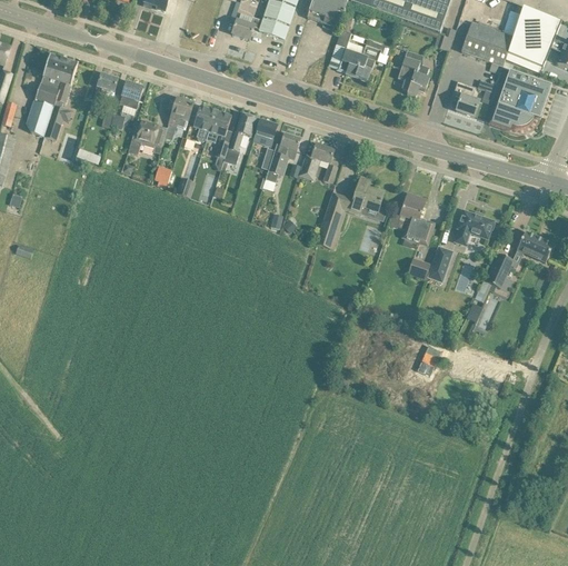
[(143,0),(143,1),(157,6),(156,8),(163,10),(166,3),(167,0),(143,0)]
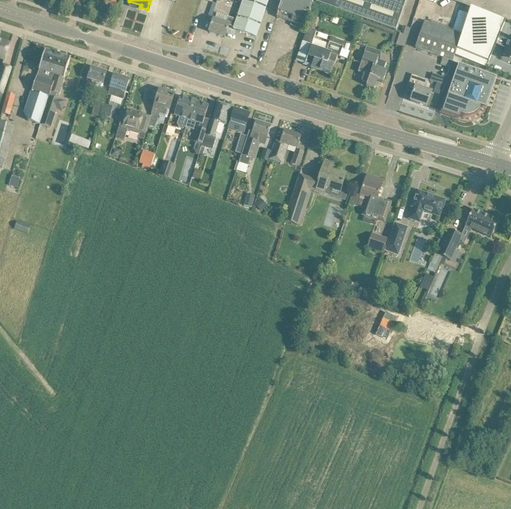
[(241,0),(235,17),(233,25),(232,26),(255,34),(266,0),(241,0)]
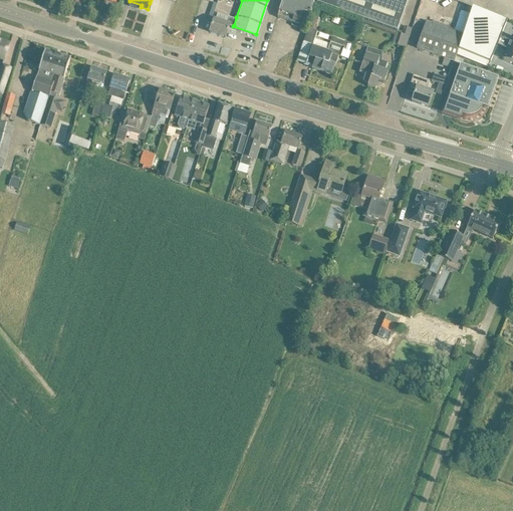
[(280,0),(276,14),(291,19),(290,22),(297,25),(298,22),(300,17),(306,19),(312,0),(280,0)]
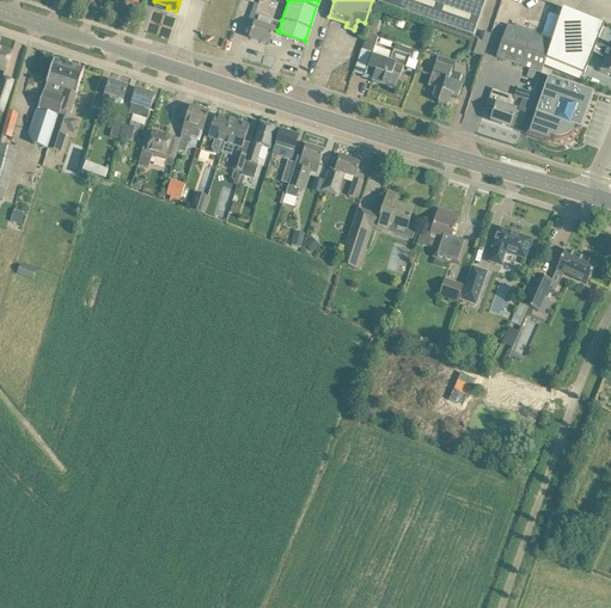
[(377,0),(472,34),(483,0),(377,0)]
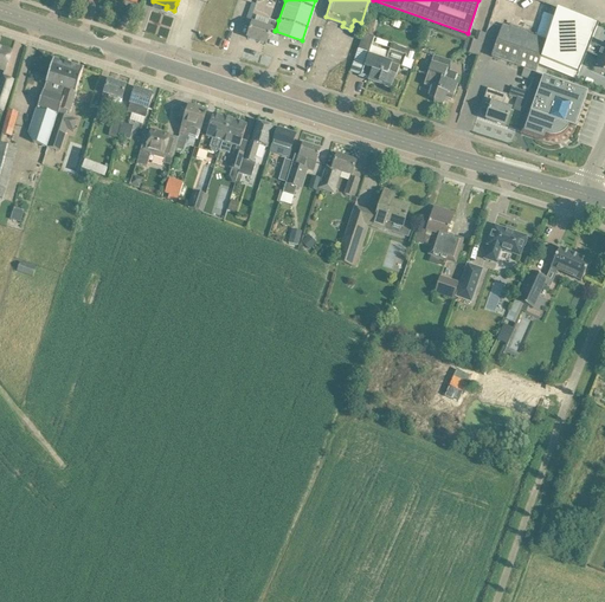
[(555,5),(538,63),(574,77),(585,50),(589,41),(597,21),(555,5)]
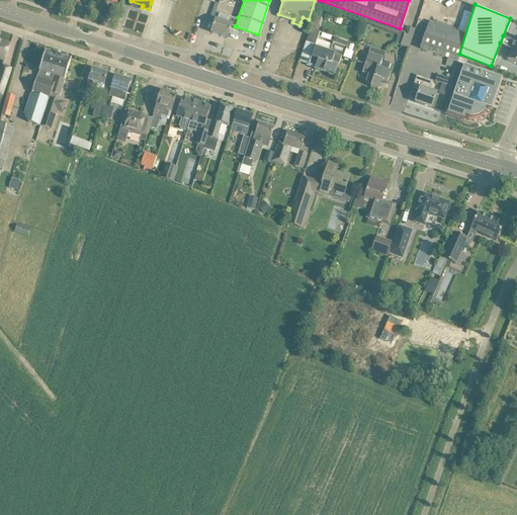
[(231,23),(236,25),(238,17),(229,14),(227,21),(214,17),(210,29),(227,35),(231,23)]
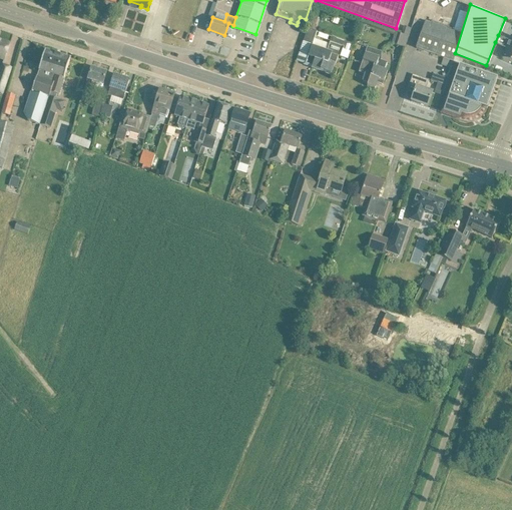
[(440,62),(450,66),(461,31),(446,26),(447,23),(430,18),(429,20),(424,19),(415,46),(442,56),(440,62)]
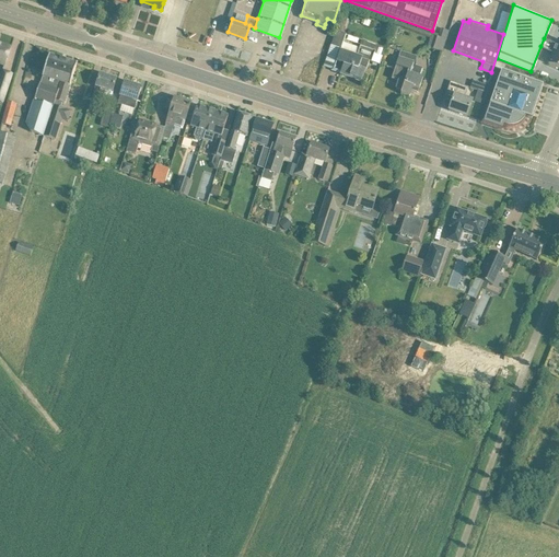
[(445,37),(449,30),(440,26),(438,34),(445,37)]
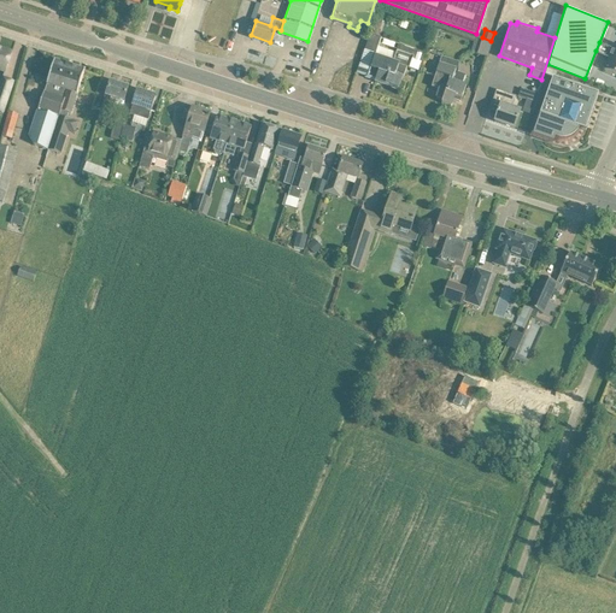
[(380,35),(369,31),(363,47),(374,51),(380,35)]
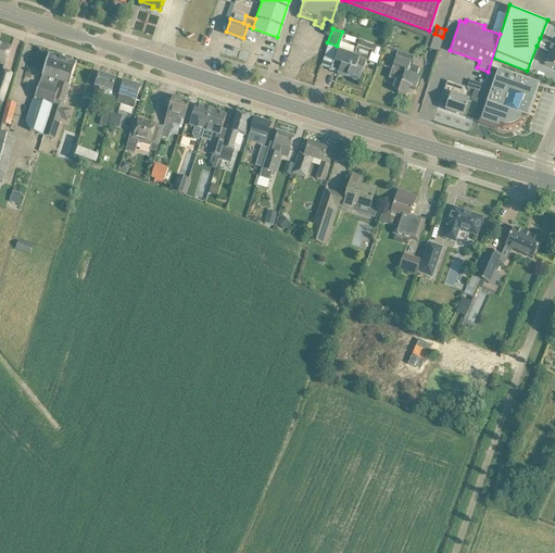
[(442,37),(434,34),(428,32),(424,44),(439,50),(442,37)]
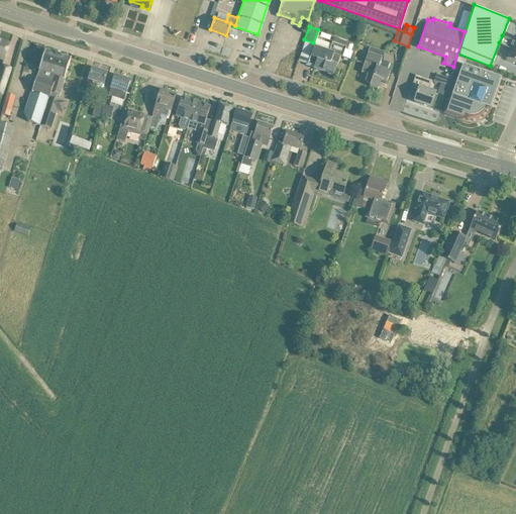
[(348,58),(354,42),(333,34),(328,49),(313,44),(312,45),(309,55),(316,57),(313,65),(332,72),(335,62),(337,62),(339,55),(348,58)]
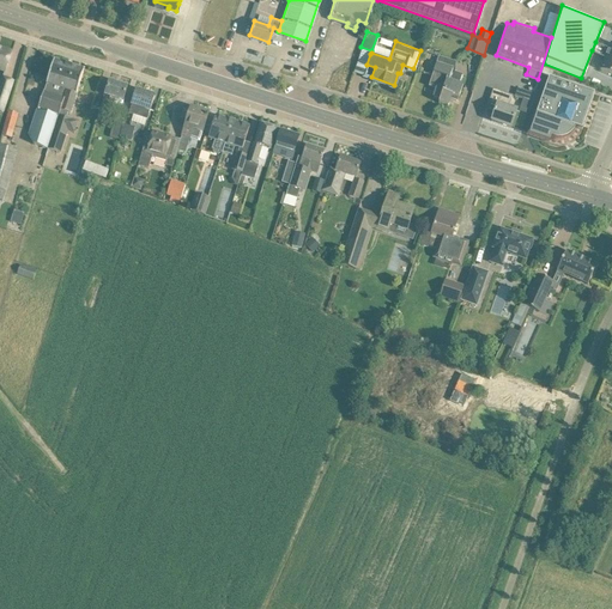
[(599,67),(611,72),(611,41),(610,41),(599,67)]
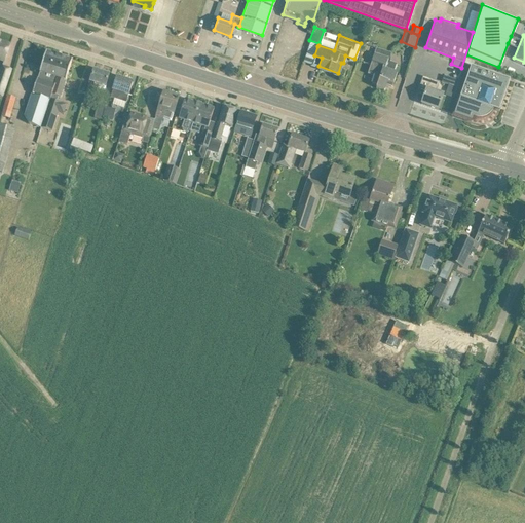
[(0,58),(3,59),(9,42),(0,38),(0,58)]
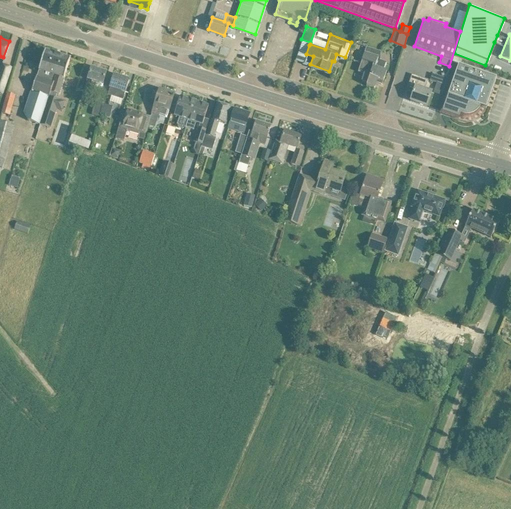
[(55,51),(44,48),(23,112),(27,118),(39,122),(48,94),(50,90),(55,73),(49,71),(55,51)]
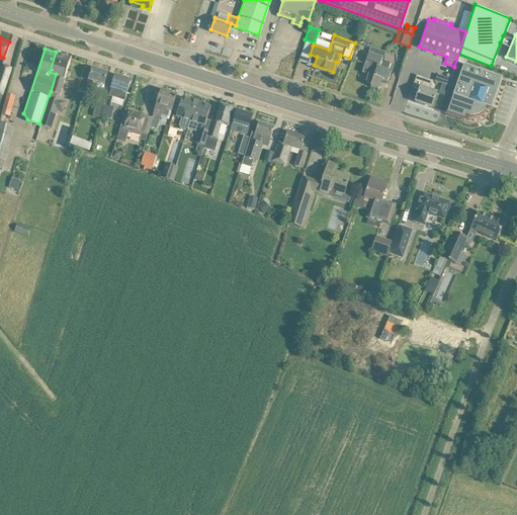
[(56,52),(50,72),(56,74),(51,91),(57,93),(58,93),(70,57),(56,52)]
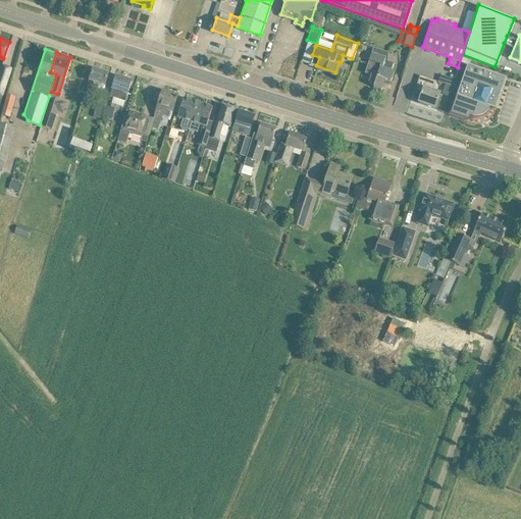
[(370,52),(367,61),(364,71),(370,73),(368,81),(373,83),(372,85),(380,88),(383,78),(389,80),(394,70),(389,68),(393,61),(382,57),(383,56),(370,52)]
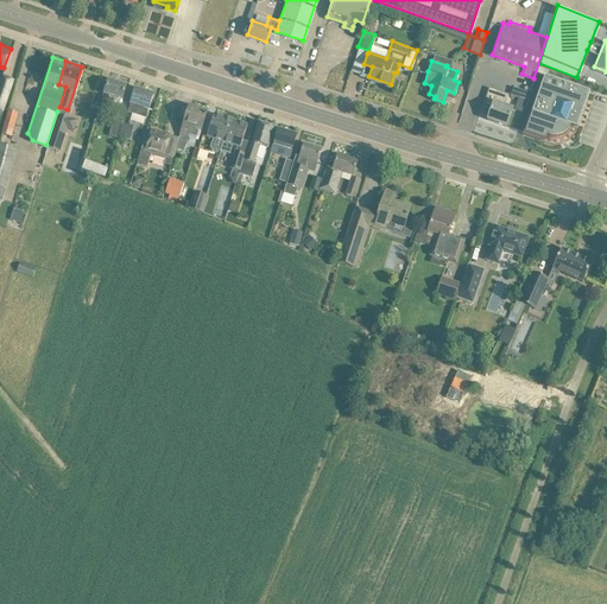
[(569,124),(569,122),(576,125),(588,89),(543,74),(524,129),(544,137),(545,132),(548,133),(549,133),(551,134),(552,134),(555,134),(556,134),(557,133),(558,133),(560,133),(561,132),(562,131),(563,131),(564,129),(566,128),(567,127),(568,126),(568,125),(569,124)]
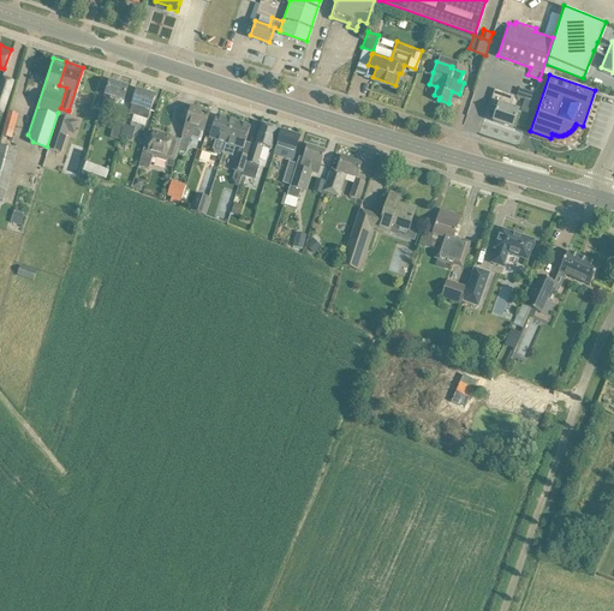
[(1,76),(0,79),(0,108),(1,109),(12,79),(1,76)]
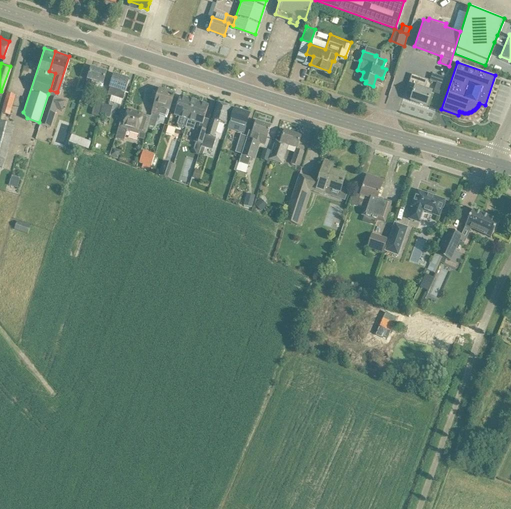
[(87,77),(79,98),(88,101),(95,80),(102,82),(105,70),(90,65),(87,75),(86,77),(87,77)]
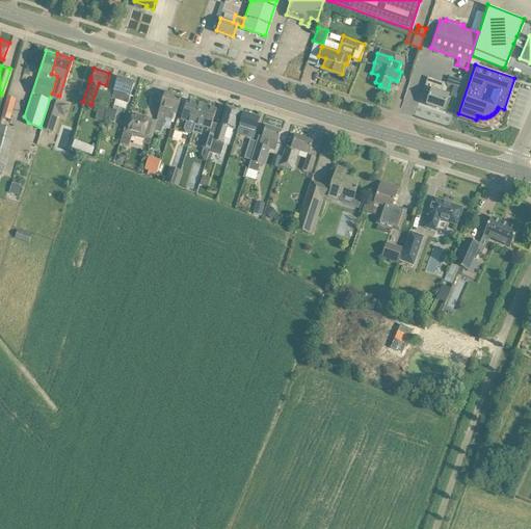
[(446,81),(460,86),(463,79),(448,74),(446,81)]
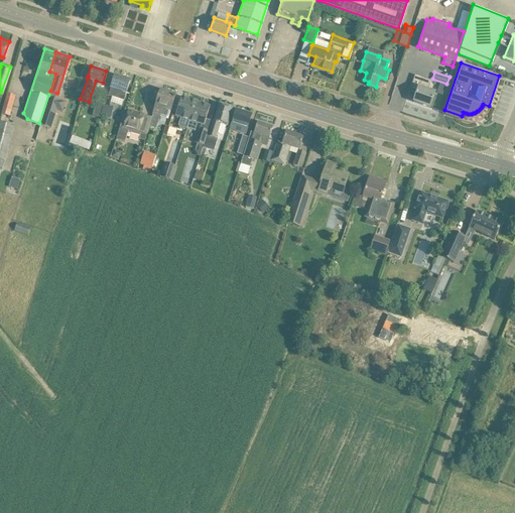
[(430,78),(414,73),(410,85),(416,87),(412,99),(429,105),(432,95),(434,90),(427,88),(430,78)]
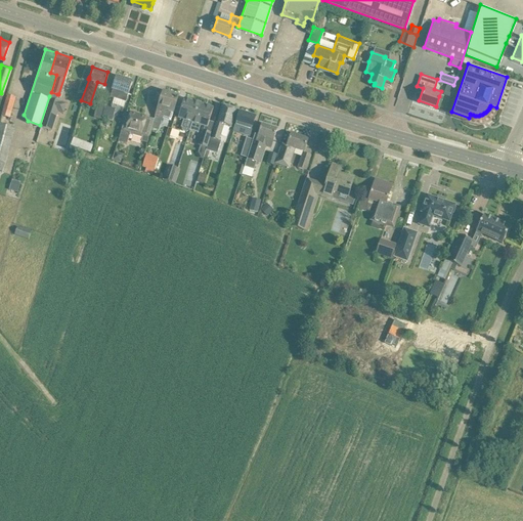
[(112,87),(109,94),(114,96),(112,101),(123,105),(125,99),(127,92),(128,89),(131,80),(116,75),(113,84),(112,87)]
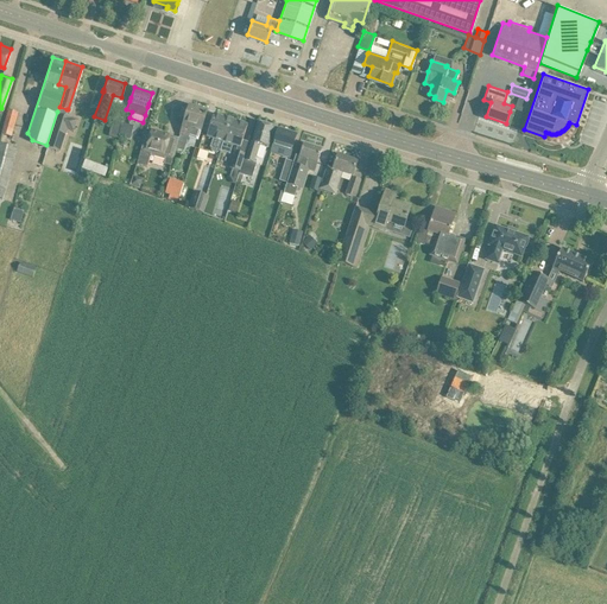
[(179,132),(187,134),(197,138),(200,128),(206,109),(204,109),(204,107),(203,106),(200,105),(198,106),(197,107),(188,103),(188,106),(181,103),(177,115),(183,118),(179,132)]
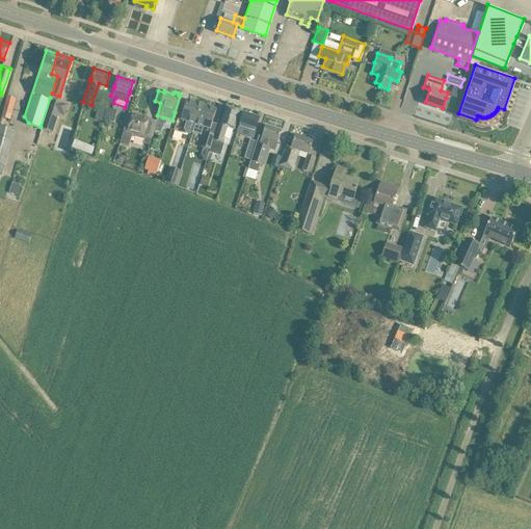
[(6,94),(2,114),(10,115),(16,95),(6,94)]
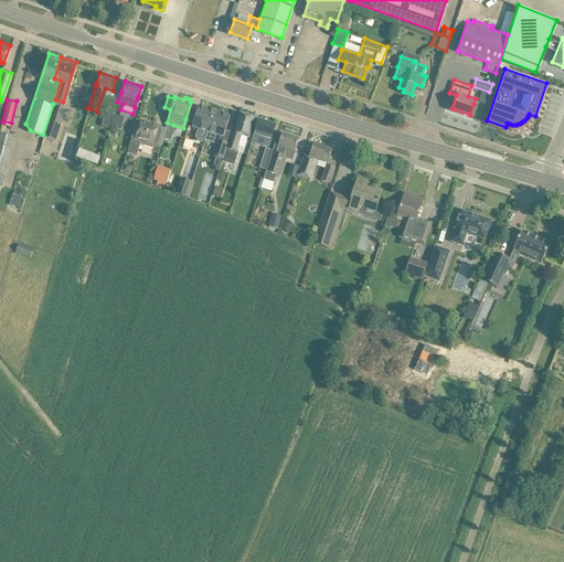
[(53,104),(43,135),(54,139),(61,117),(56,116),(60,106),(62,102),(55,99),(53,104)]
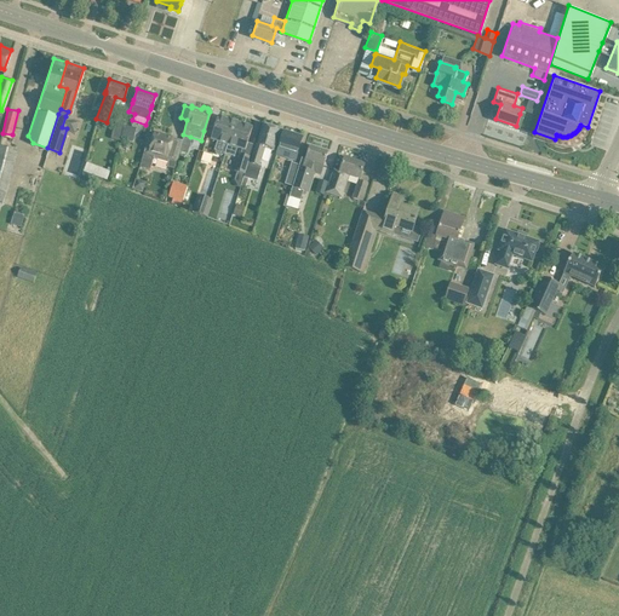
[(210,137),(216,139),(213,148),(215,148),(215,150),(216,151),(221,153),(222,151),(222,150),(224,150),(234,120),(217,114),(210,137)]
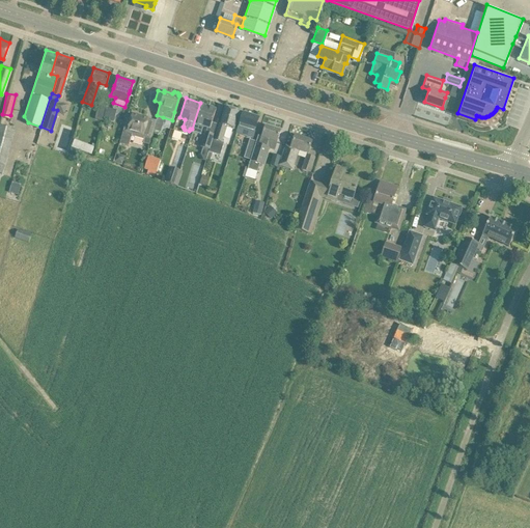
[(200,103),(192,129),(199,132),(202,124),(206,126),(208,127),(215,107),(200,103)]
